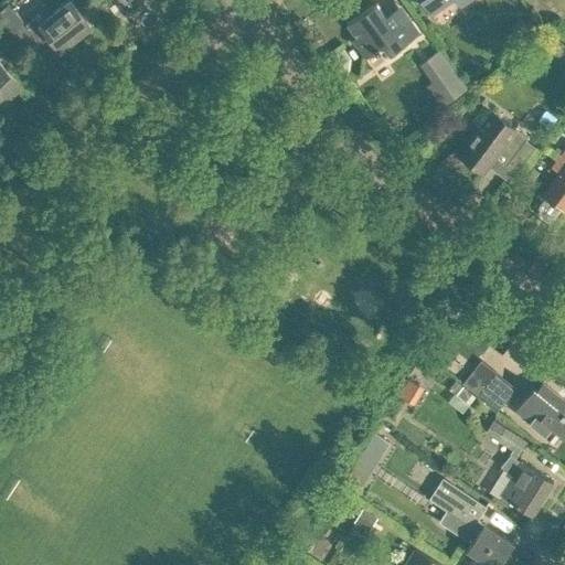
[(32,33),(32,34),(40,42),(49,34),(60,50),(91,25),(83,14),(93,7),(87,0),(68,0),(40,23),(41,25),(33,32),(32,33)]
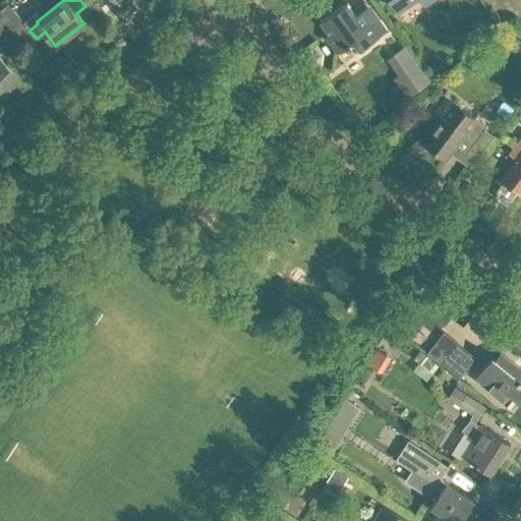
[(389,0),(398,13),(415,0),(419,0),(424,6),(432,0),(389,0)]
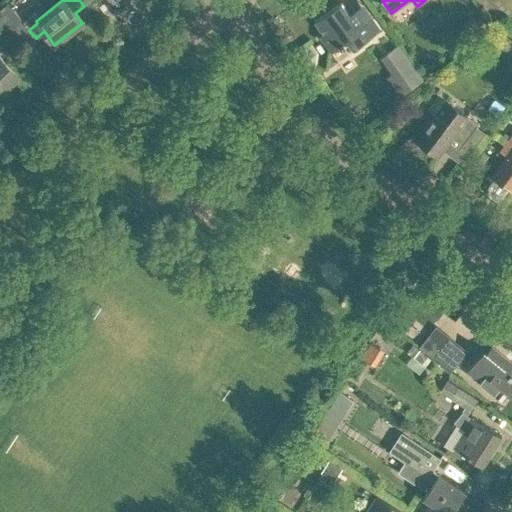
[(362,3),(348,13),(344,6),(341,1),(314,21),(322,33),(319,35),(331,52),(342,44),(346,50),(351,51),(355,47),(380,29),(362,3)]
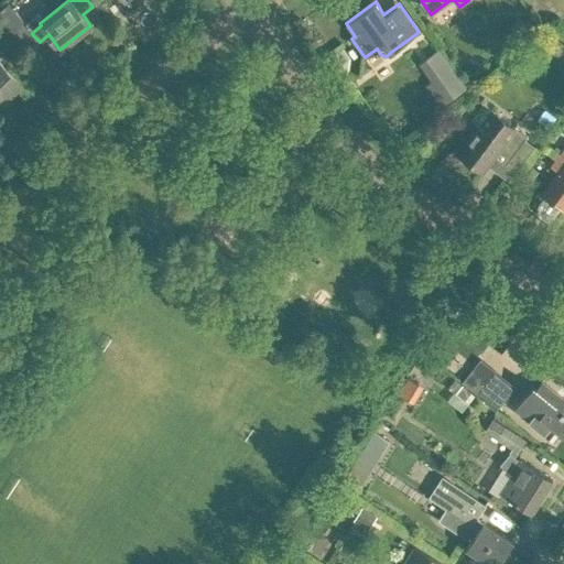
[(0,19),(21,43),(32,34),(32,33),(33,32),(9,3),(0,11),(0,19)]
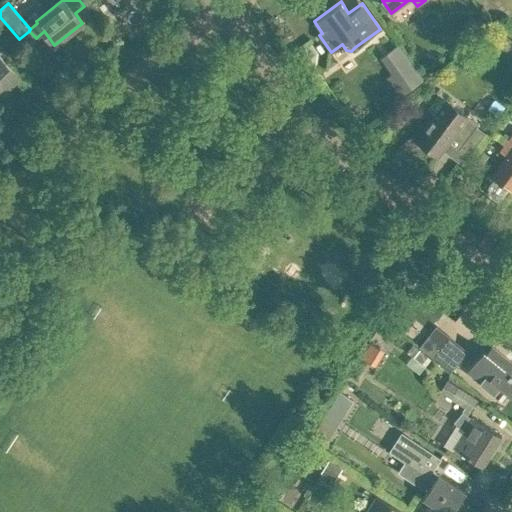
[(458,28),(469,42),(483,30),(472,16),(458,28)]
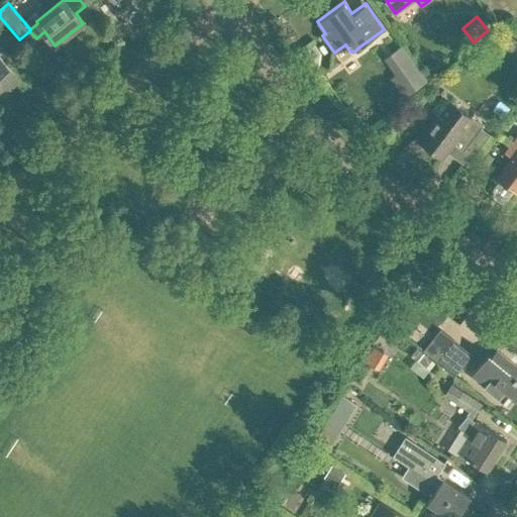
[(303,52),(309,61),(321,53),(314,43),(303,52)]
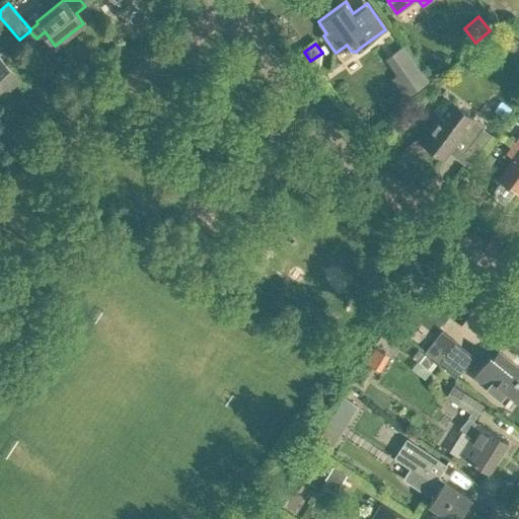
[(0,95),(19,77),(0,57),(0,95)]
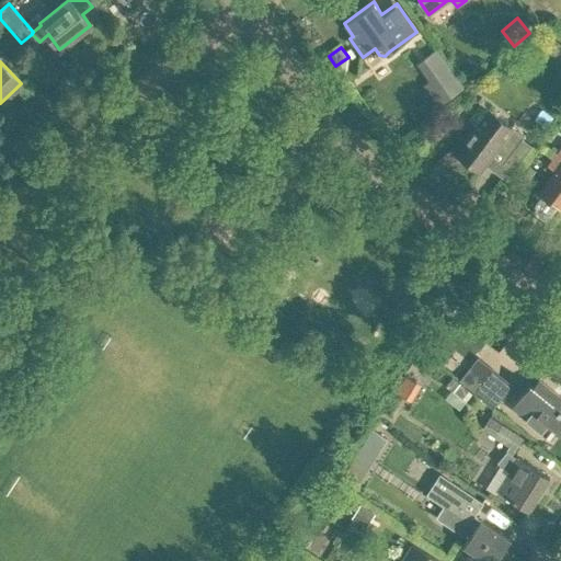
[(445,68),(426,80),(442,104),(459,91),(445,68)]
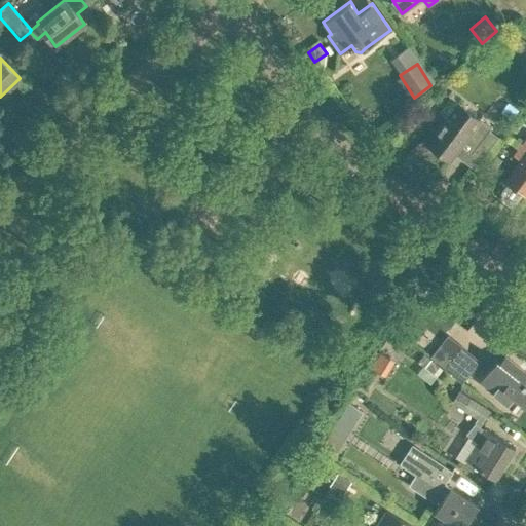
[(511,121),(519,111),(508,102),(499,113),(511,121)]
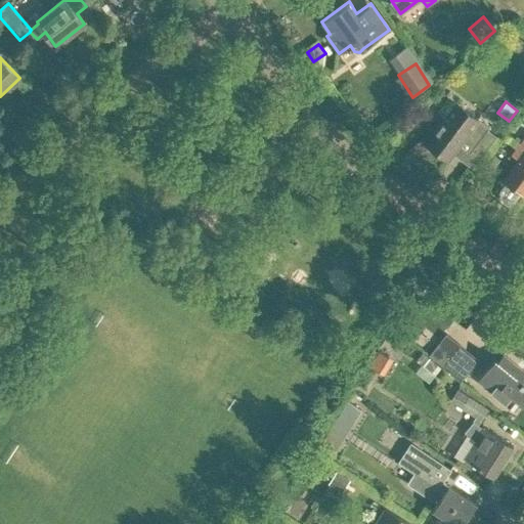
[(453,153),(464,139),(473,147),(486,129),(488,127),(462,106),(456,102),(448,114),(426,143),(448,160),(453,153)]
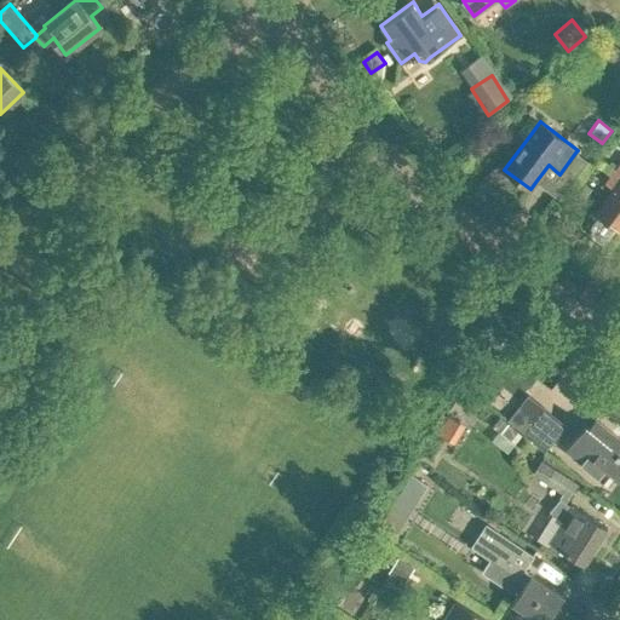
[(619,233),(619,162),(606,183),(613,189),(595,213),(600,217),(591,227),(592,235),(600,241),(608,240),(615,229),(619,233)]
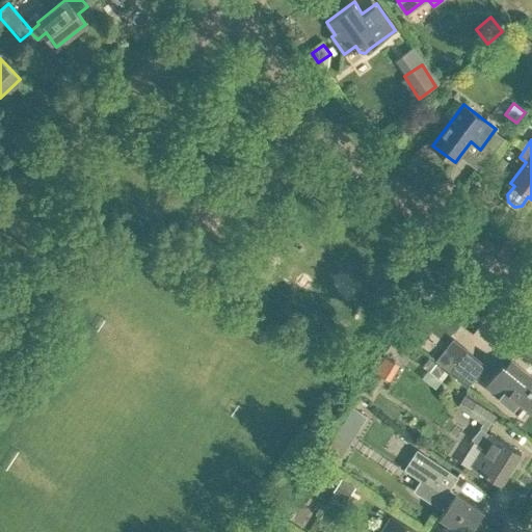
[(468,388),(485,365),(467,349),(448,371),(468,388)]
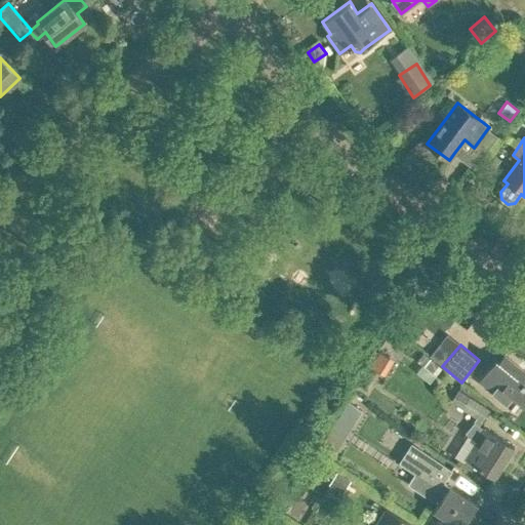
[(371,366),(385,374),(394,359),(379,351),(371,366)]
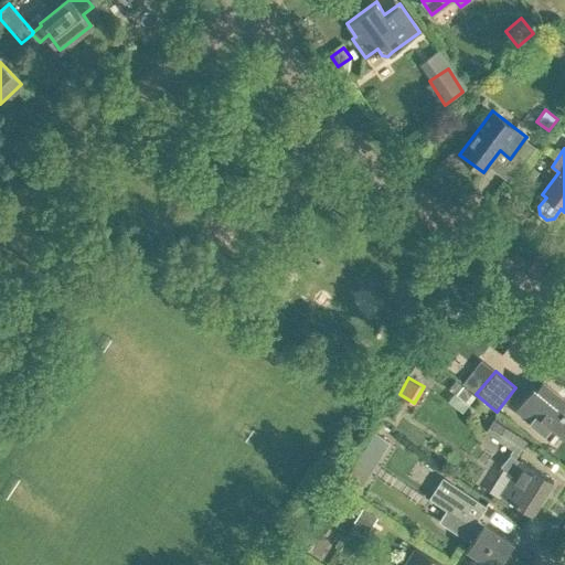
[(564,398),(543,381),(536,390),(533,387),(514,409),(545,434),(552,426),(564,436),(564,398)]
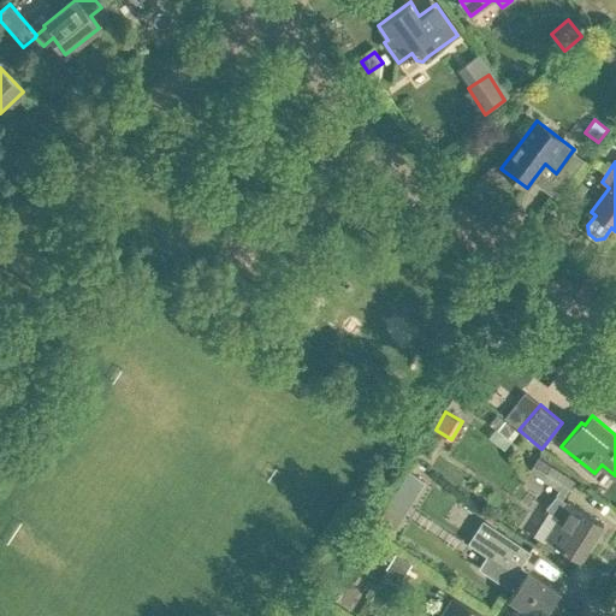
[(502,418),(495,427),(508,439),(516,430),(502,418)]
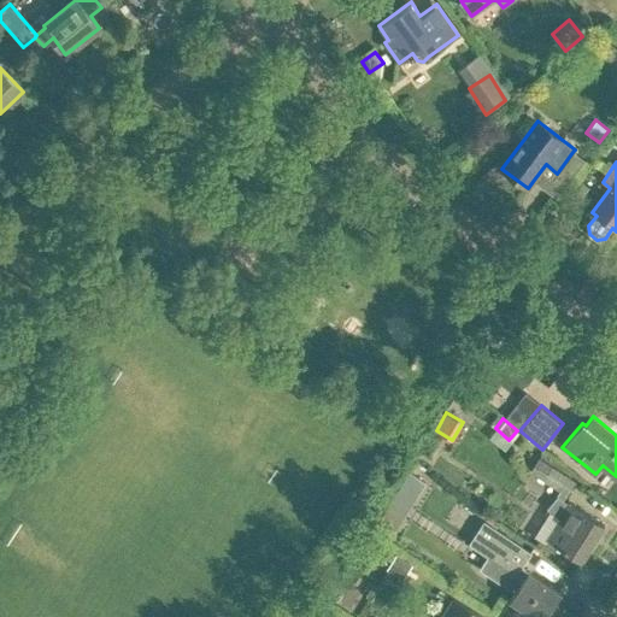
[(538,458),(529,472),(566,495),(575,481),(538,458)]
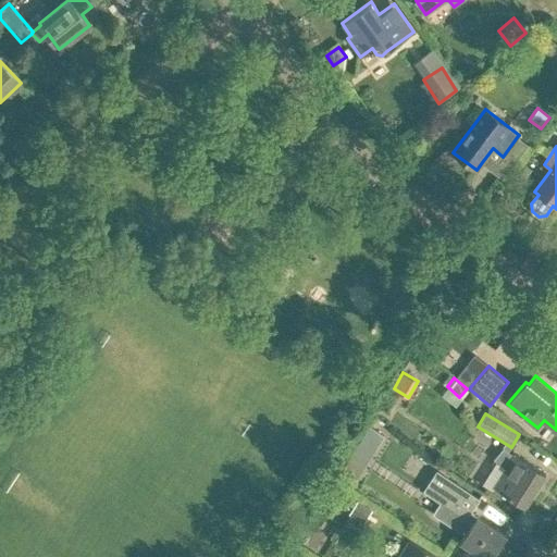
[(384,435),(369,426),(361,438),(376,448),(384,435)]
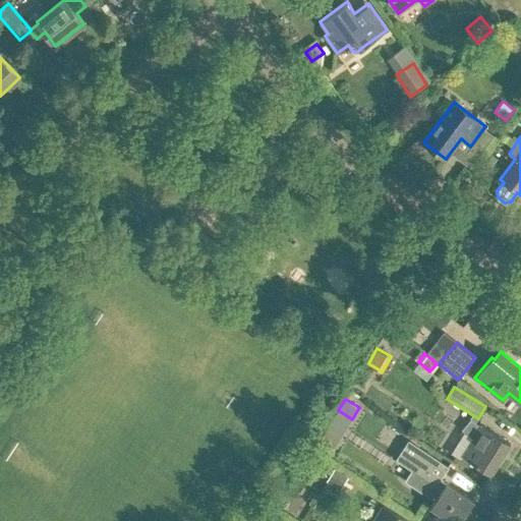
[(460,456),(474,465),(490,475),(510,445),(493,433),(490,436),(479,427),(472,439),(460,456)]
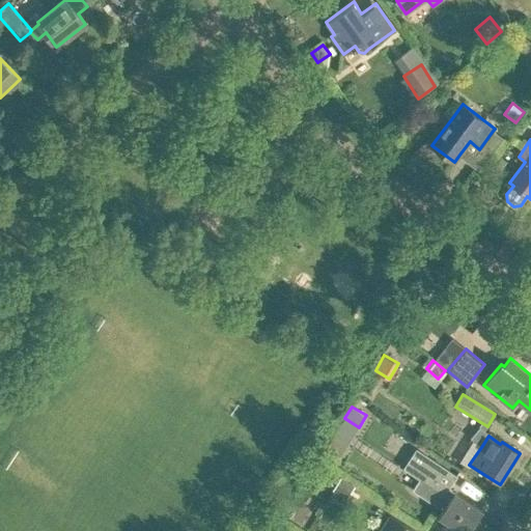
[(413,488),(437,505),(443,509),(439,516),(460,530),(468,530),(482,510),(454,492),(453,493),(450,491),(448,488),(457,475),(417,448),(404,468),(420,478),(419,479),(413,488)]
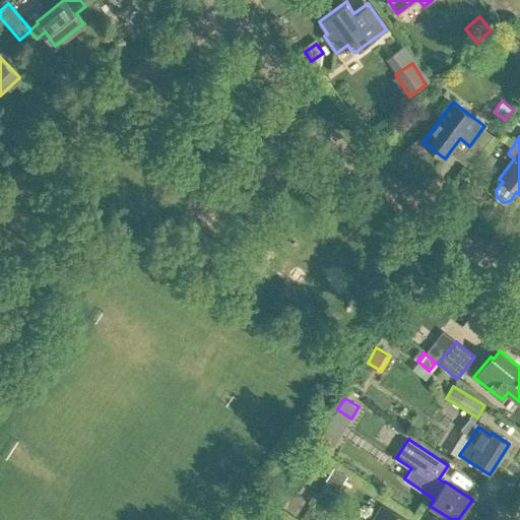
[(323,473),(327,476),(325,479),(340,488),(346,475),(328,465),(323,473)]
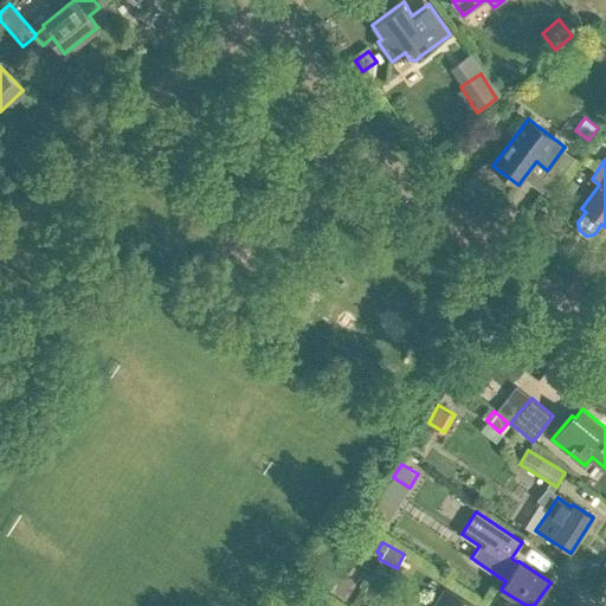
[(475,605),(445,588),(433,605),(475,605)]
